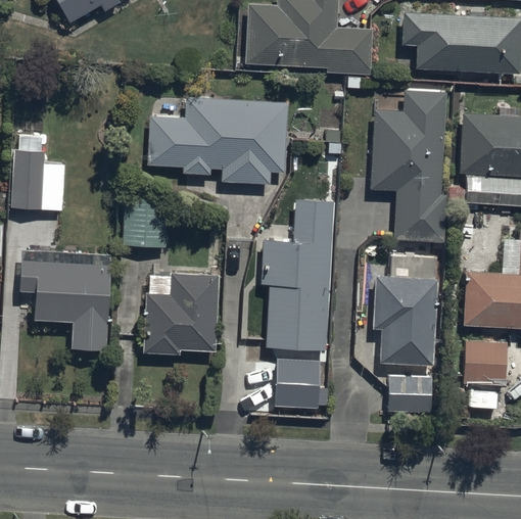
[(55,0),(73,30),(125,0),(55,0)]
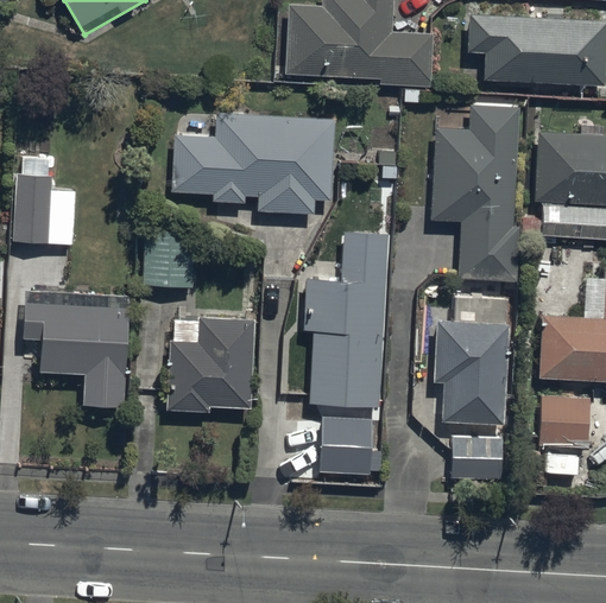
[(321,0),(321,5),(286,4),(285,75),(378,75),(378,88),(428,89),(428,32),(393,31),(393,0),(321,0)]
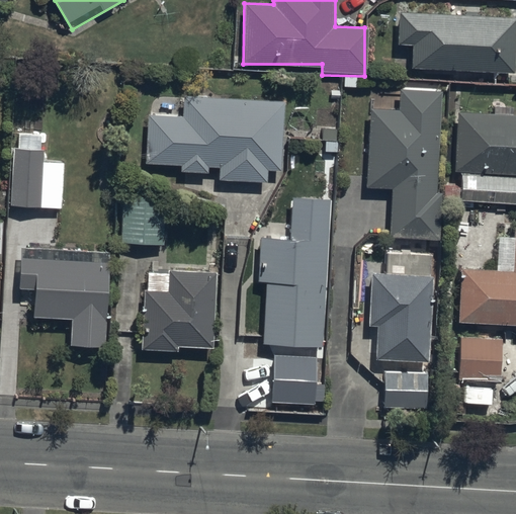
[(399,71),(515,77),(515,22),(401,18),(399,71)]
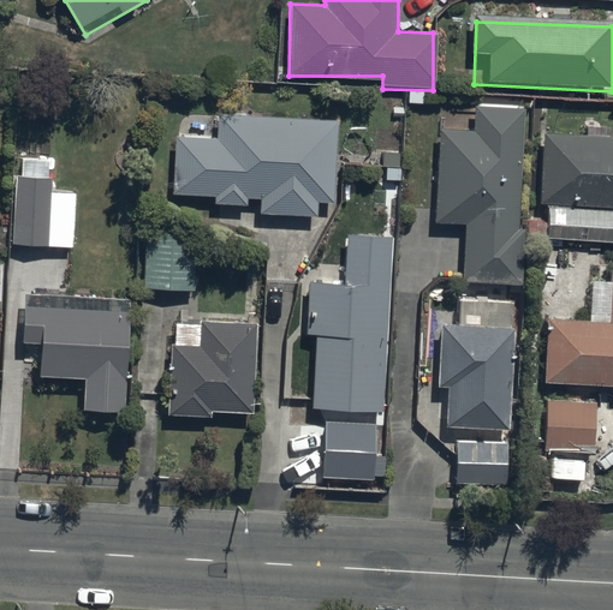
[(340,118),(216,112),(215,141),(176,139),(173,193),(215,196),(215,202),(249,203),(249,199),(265,199),(263,214),(317,217),(319,203),(335,203),(340,118)]
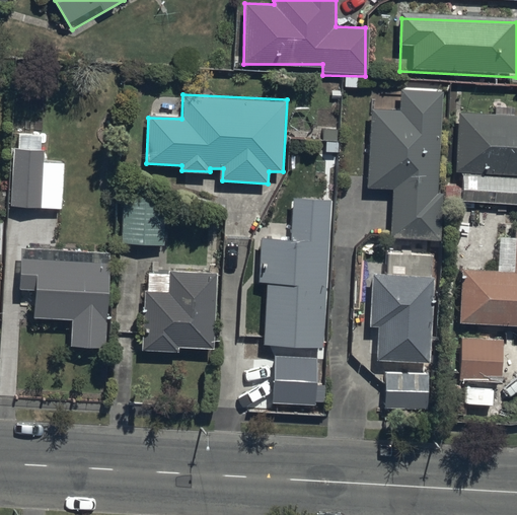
[(443,246),(446,98),(404,97),(403,116),(372,115),(370,194),(395,195),(394,244),(443,246)]
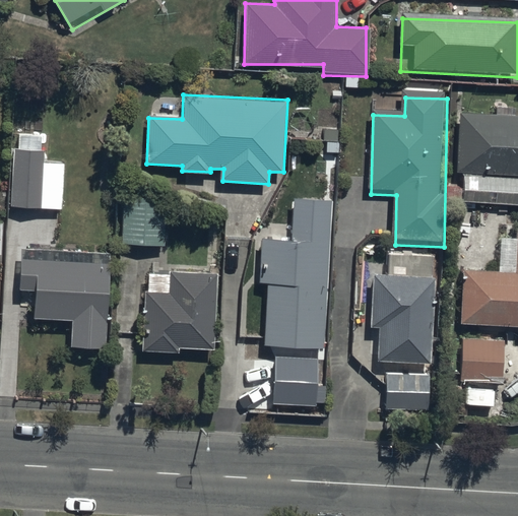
[(459,176),(517,179),(517,121),(462,119),(459,176)]
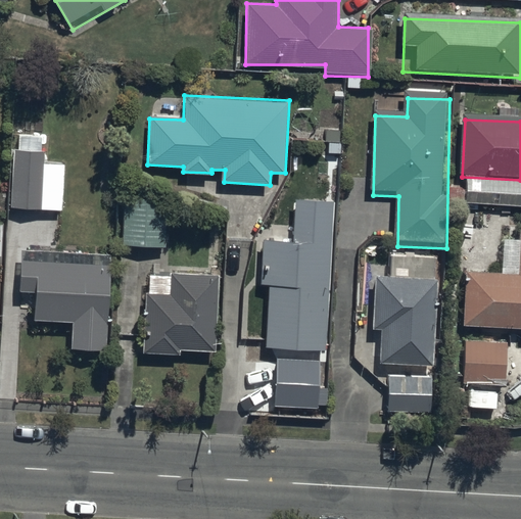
[(19,149),(14,149),(10,207),(62,210),(65,164),(42,163),(44,138),(20,136),(19,149)]
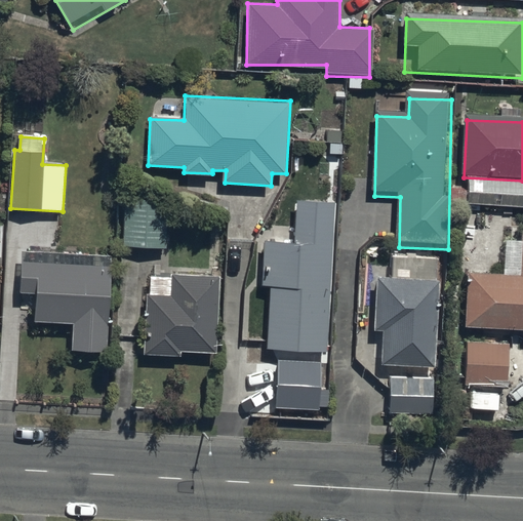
[(172,202),(126,197),(121,246),(167,251),(172,202)]
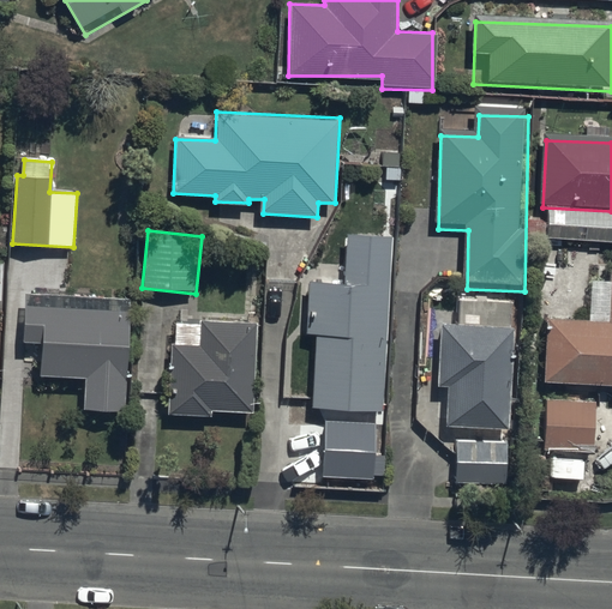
[(311,416),(385,421),(397,242),(349,239),(347,289),(319,287),(311,416)]
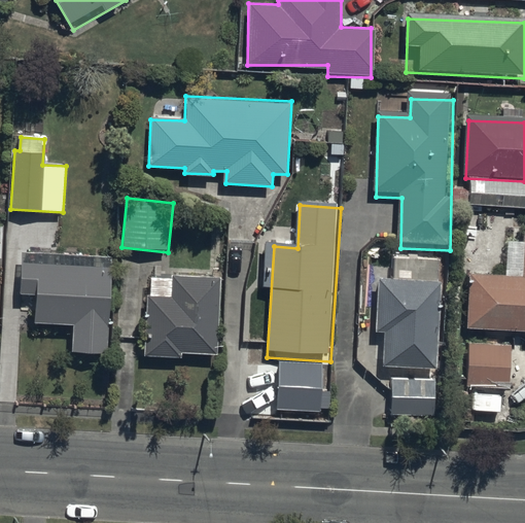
[(110,256),(21,252),(18,292),(33,293),(32,320),(72,322),(71,349),(106,350),(110,256)]
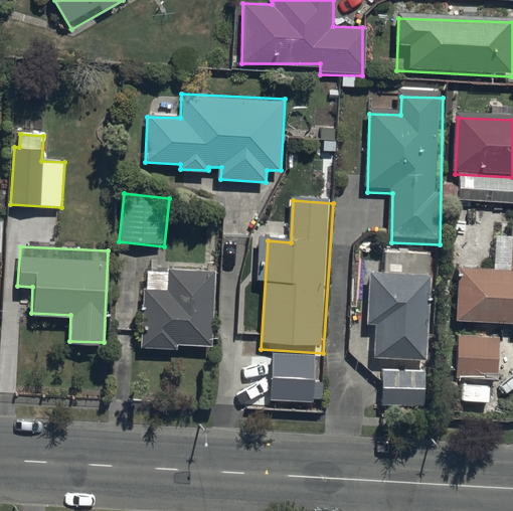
[(210,346),(213,268),(166,266),(165,289),(144,288),(142,349),(175,351),(175,344),(210,346)]
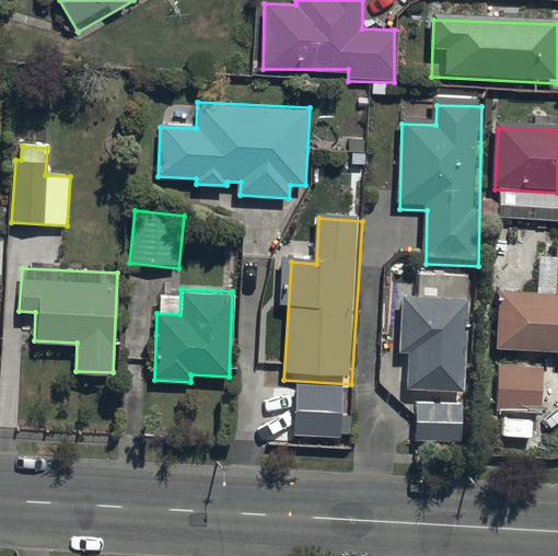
[(502,297),(499,355),(557,358),(557,299),(502,297)]
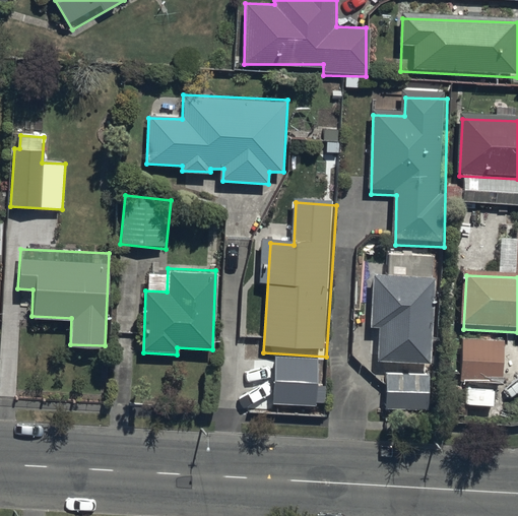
[(381,367),(433,370),(438,282),(375,279),(372,332),(383,333),(381,367)]
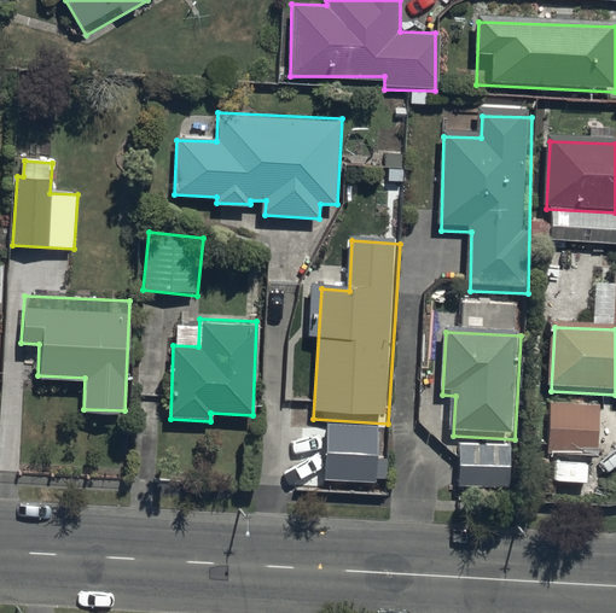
[(598,403),(550,401),(547,454),(596,456),(598,403)]
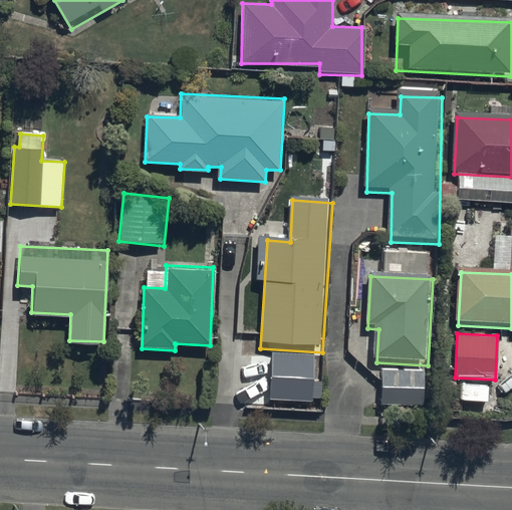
[(313,356),(271,353),(269,400),(311,402),(313,356)]
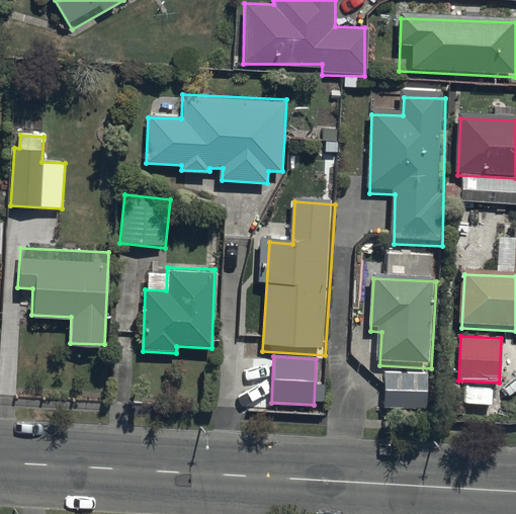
[(427,373),(383,373),(382,405),(426,406),(427,373)]
